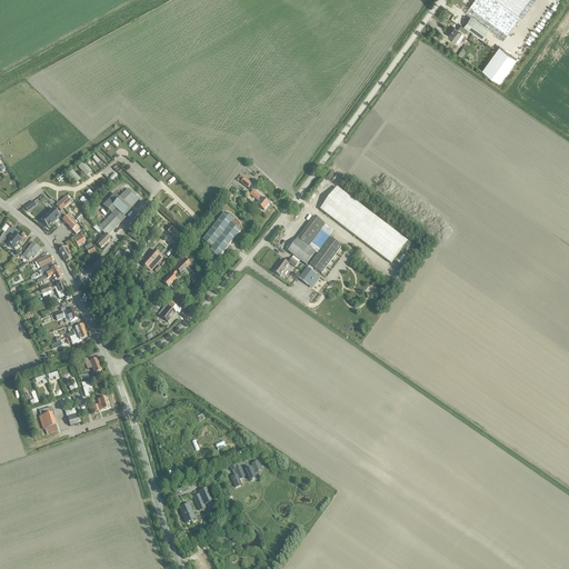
[(520,17),(521,18),(533,0),(473,0),(465,12),(470,17),(463,26),(465,26),(463,27),(461,26),(459,29),(458,30),(455,28),(448,36),(456,41),(462,31),(465,33),(467,30),(468,29),(481,39),(488,29),(502,40),(520,17)]
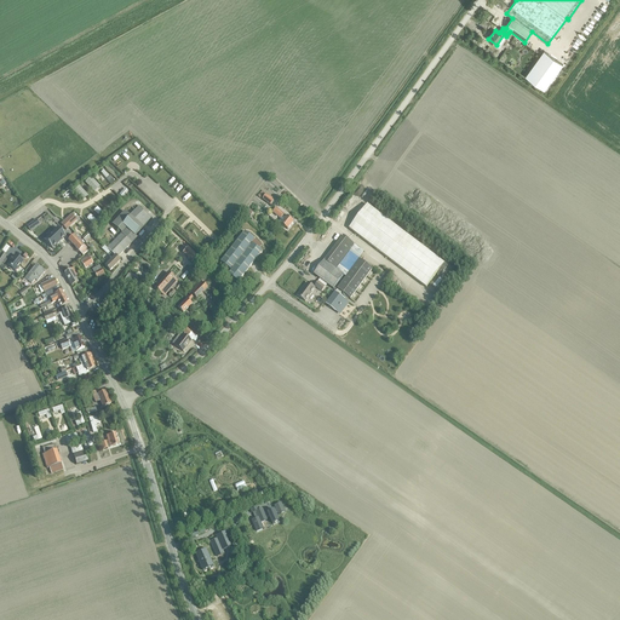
[(577,22),(572,28),(578,33),(583,26),(577,22)]
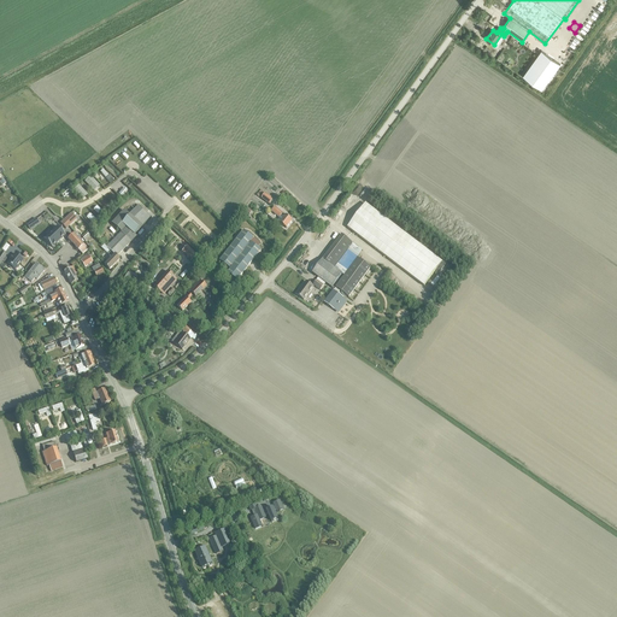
[(541,51),(523,76),(541,89),(560,64),(541,51)]
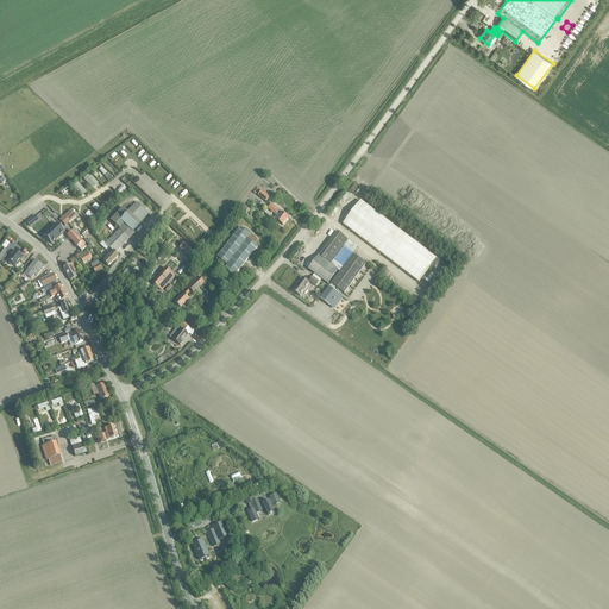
[(258,196),(265,201),(269,198),(262,192),(258,196)]
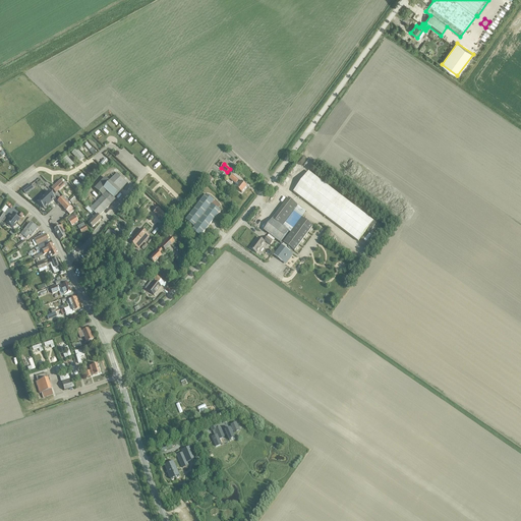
[(293,192),(358,242),(373,221),(308,172),(293,192)]
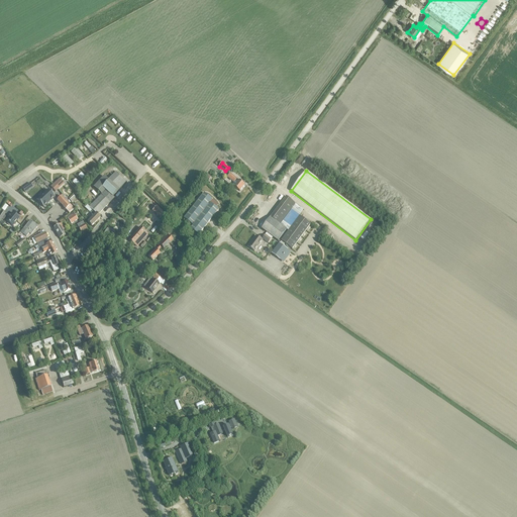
[(101,196),(109,204),(114,199),(113,197),(119,191),(118,190),(126,182),(116,172),(108,181),(104,177),(94,187),(101,194),(101,195),(101,196)]
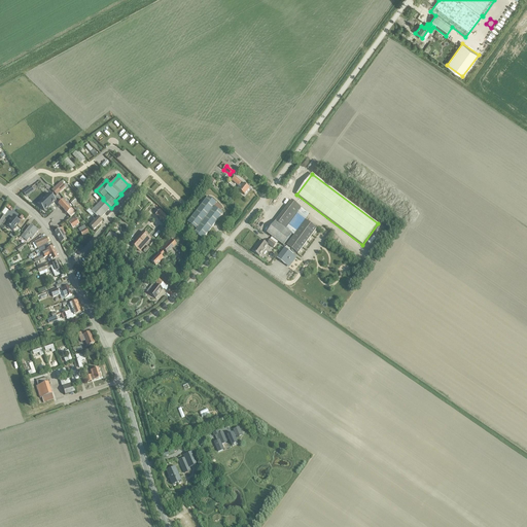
[(239,190),(244,196),(249,188),(235,177),(232,181),(239,186),(237,188),(239,190)]
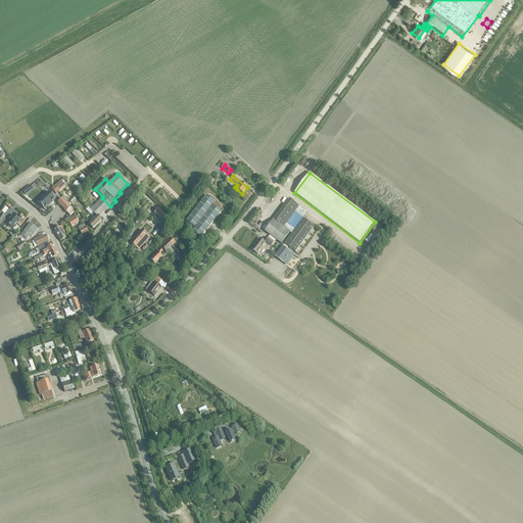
[(51,189),(55,194),(64,185),(60,181),(51,189)]
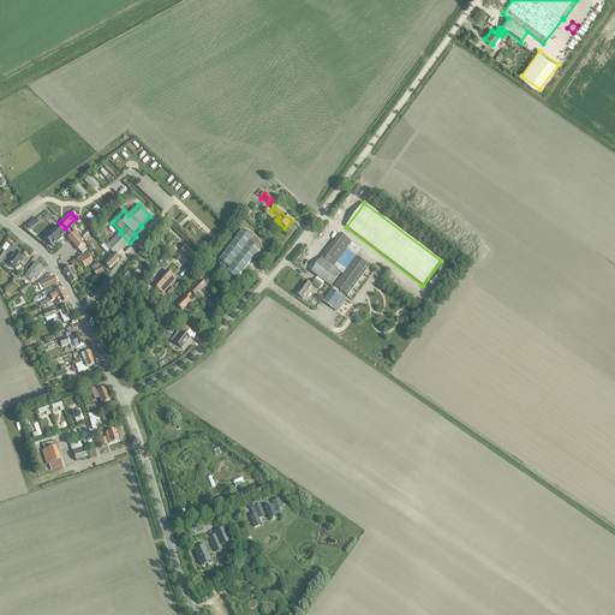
[(43,238),(52,246),(65,234),(57,226),(43,238)]
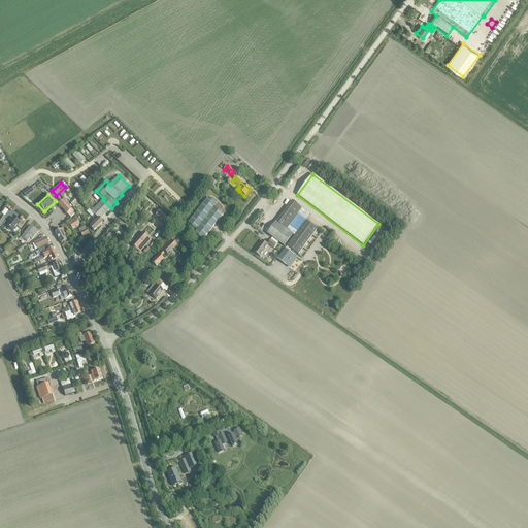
[(215,207),(213,209),(212,208),(217,204),(208,197),(188,224),(196,230),(197,228),(198,229),(194,234),(202,240),(223,215),(215,207)]
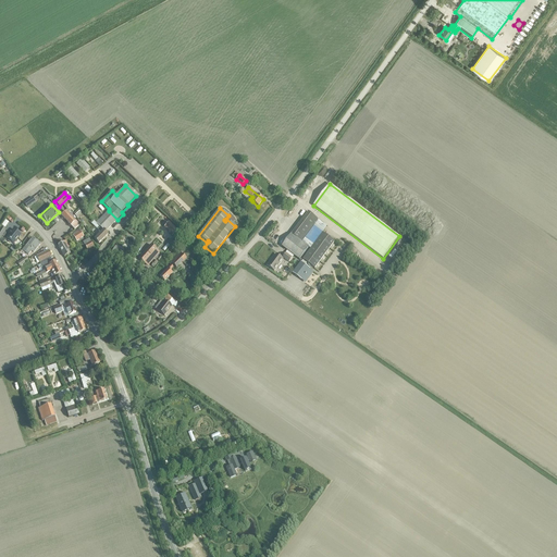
[(106,233),(118,220),(109,211),(96,224),(106,233)]
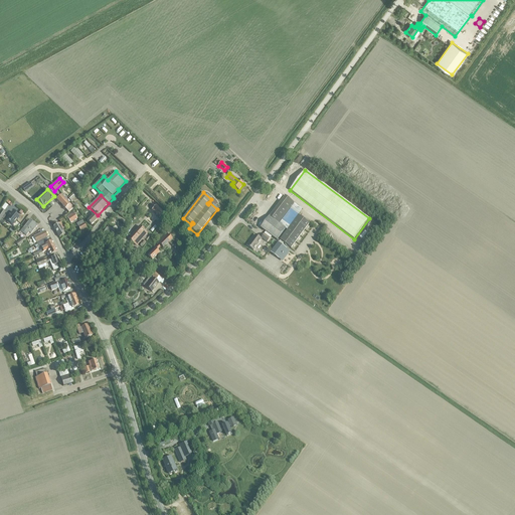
[(69,204),(68,205),(60,196),(56,200),(68,213),(73,208),(69,204)]
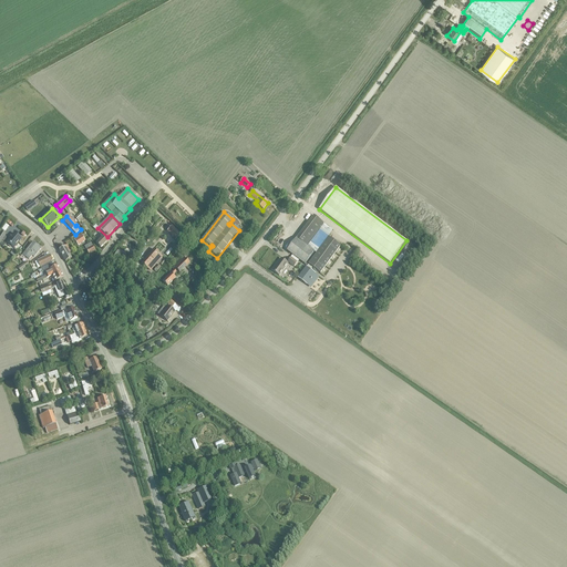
[(313,216),(287,251),(299,260),(306,266),(316,254),(308,265),(320,274),(340,246),(328,237),(333,230),(325,224),(313,216)]
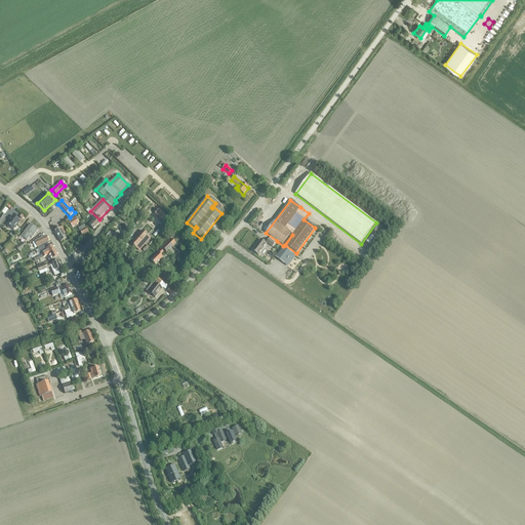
[(88,227),(92,231),(102,221),(93,214),(91,216),(95,219),(88,227)]
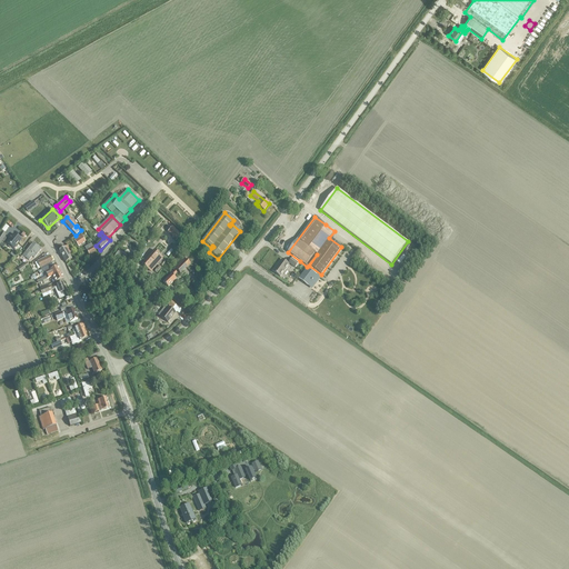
[(11,247),(15,249),(20,241),(15,236),(8,243),(9,245),(8,246),(10,248),(11,247)]
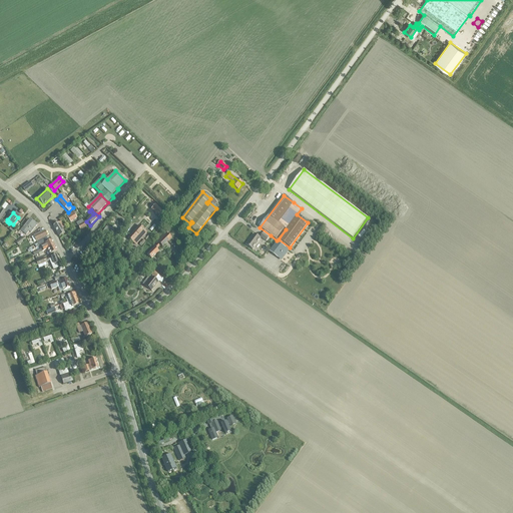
[(70,222),(76,218),(73,213),(70,215),(69,214),(66,215),(67,217),(66,217),(70,222)]
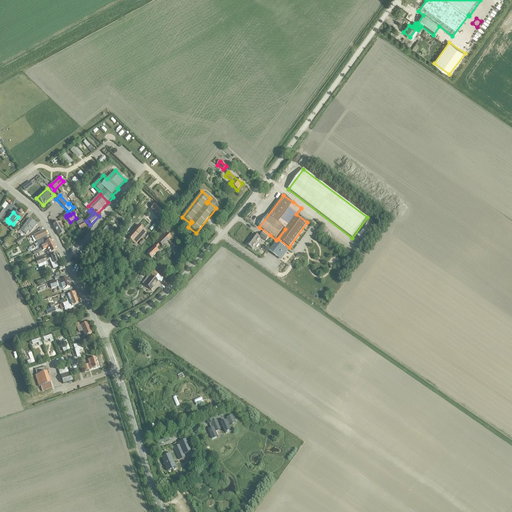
[(65,224),(68,223),(64,217),(58,220),(59,222),(53,226),(59,236),(64,234),(61,229),(63,228),(60,222),(63,220),(65,224)]
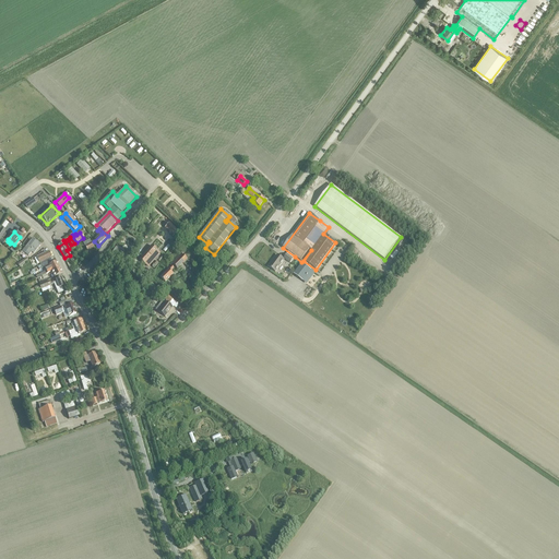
[(32,252),(34,253),(40,245),(33,238),(22,251),(28,256),(32,252)]
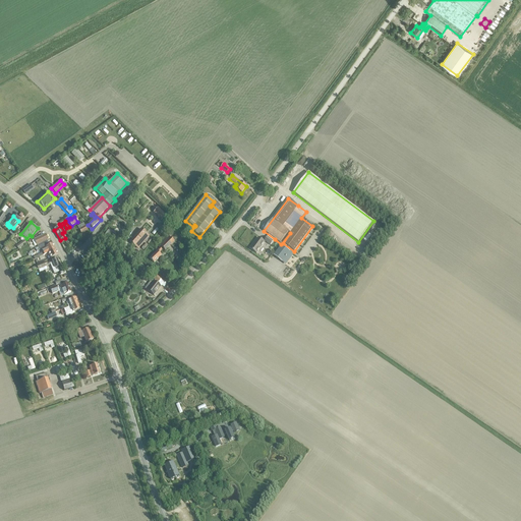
[(77,227),(81,234),(88,231),(83,224),(77,227)]
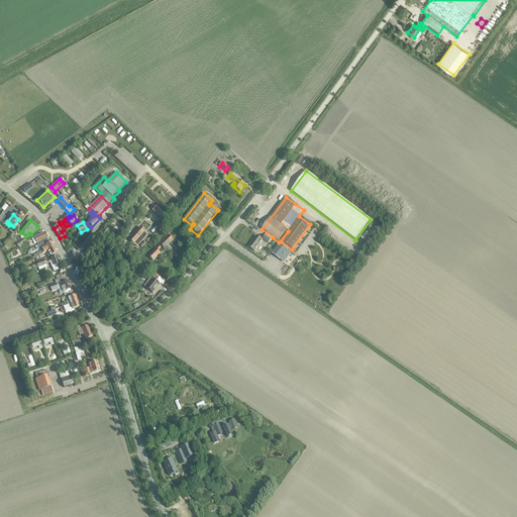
[(129,240),(133,244),(144,232),(140,228),(129,240)]
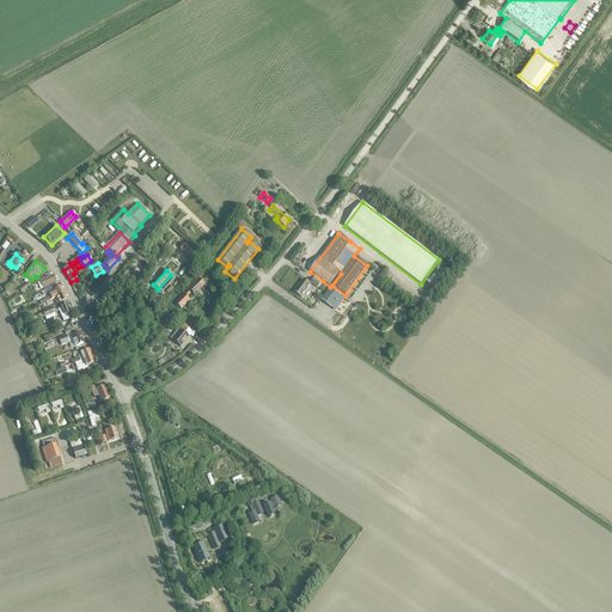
[(122,279),(133,287),(139,280),(136,277),(127,271),(122,279)]
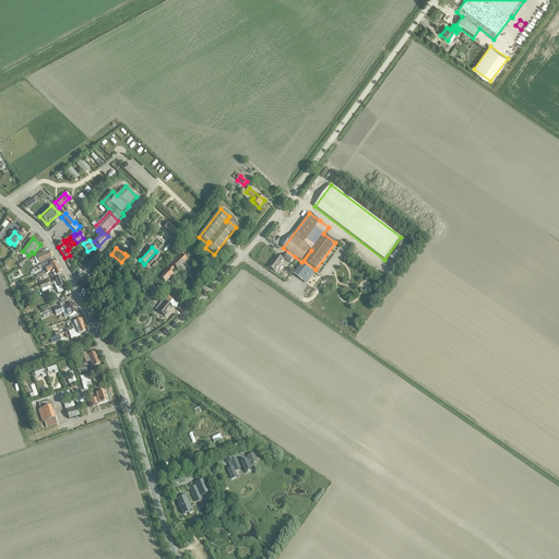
[(37,258),(39,263),(51,258),(48,251),(37,258)]
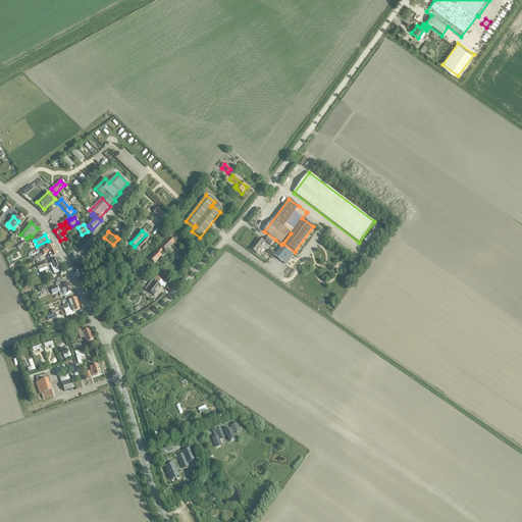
[(270,246),(275,240),(269,236),(265,242),(270,246)]
